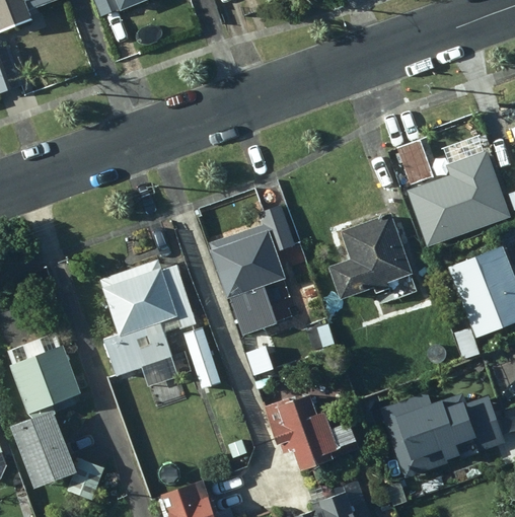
[(21,8),(42,0),(0,0),(0,37),(28,25),(21,8)]
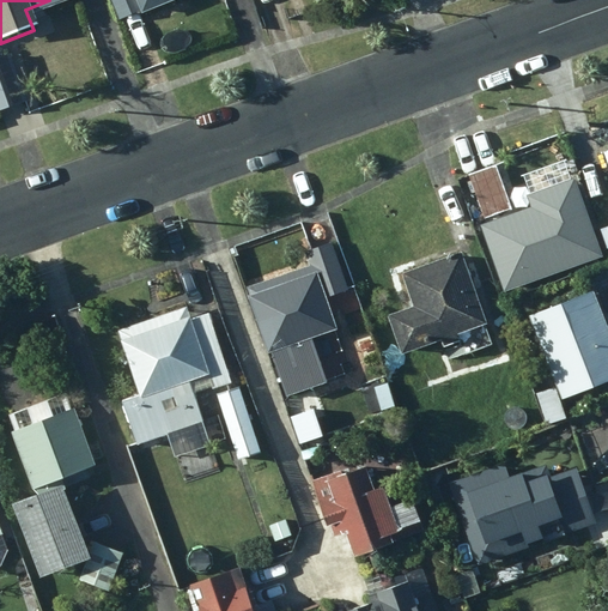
[(171,0),(109,0),(120,25),(138,18),(139,20),(174,6),(171,0)]
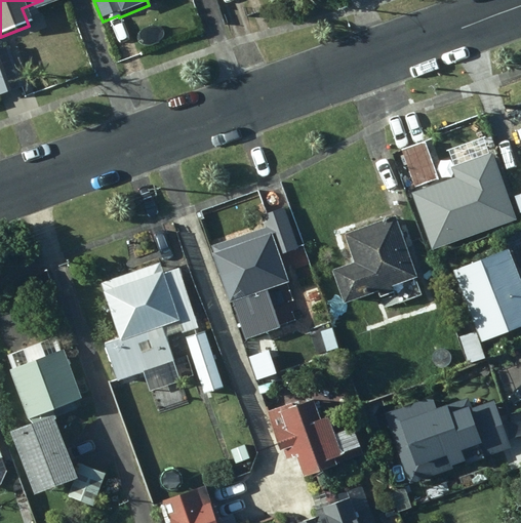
[(12,51),(0,54),(0,103),(27,93),(12,51)]
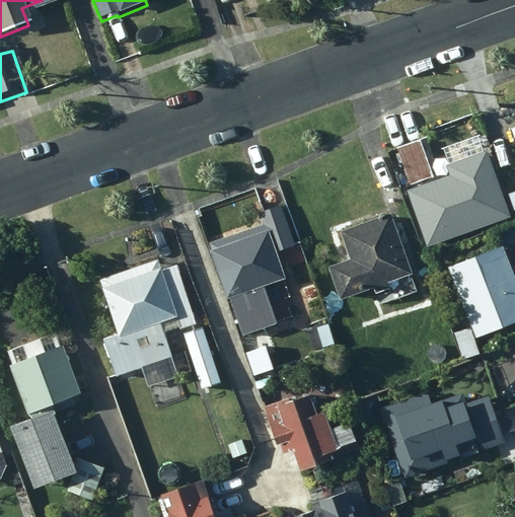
[(436,183),(421,144),(397,152),(412,193),(436,183)]
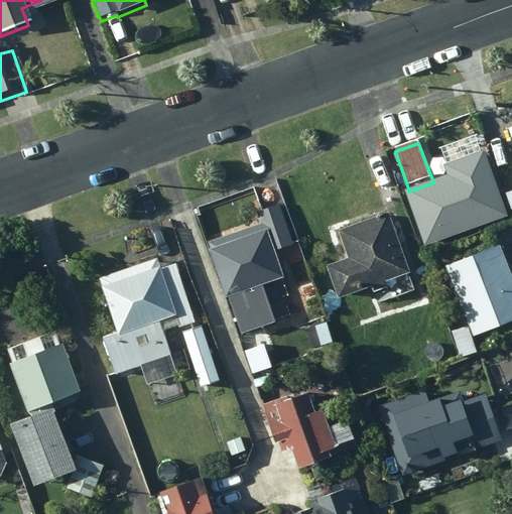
[(448,179),(406,195),(426,249),(509,220),(485,155),(444,170),(448,179)]
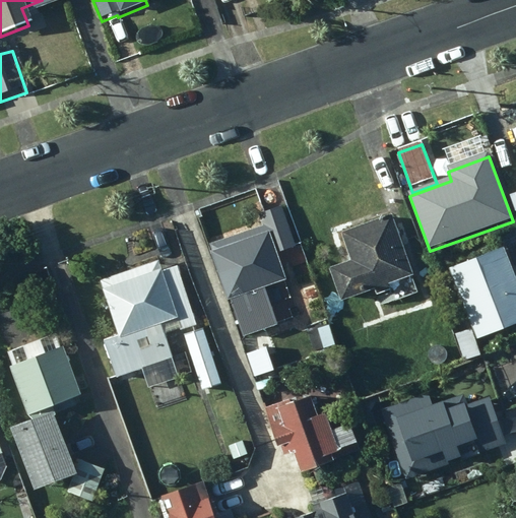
[(411,274),(390,212),(340,230),(351,261),(327,269),(337,300),(411,274)]
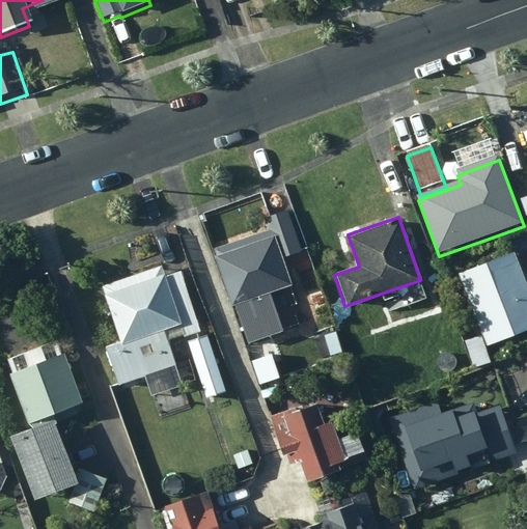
[(213,256),(245,340),(280,327),(268,294),(294,283),(274,233),(213,256)]
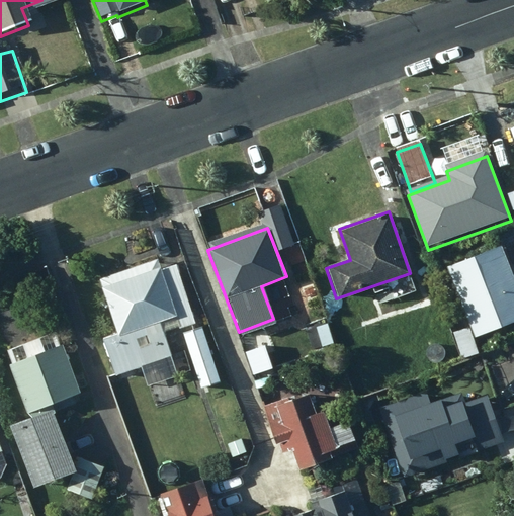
[(513,280),(503,253),(448,274),(468,327),(477,348),(513,334),(513,280)]
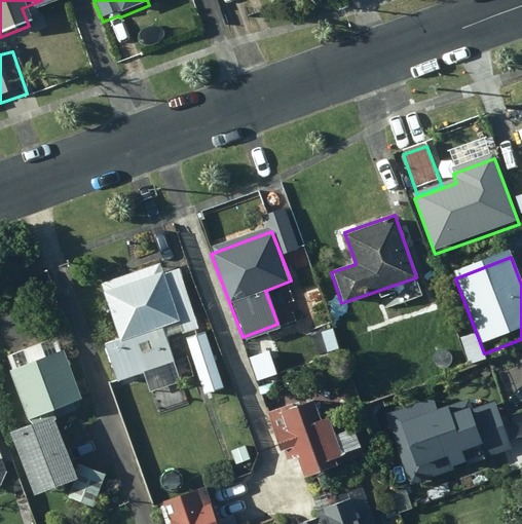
[(197,328),(179,268),(163,272),(162,270),(101,290),(118,338),(103,344),(116,381),(173,363),(159,327),(178,321),(182,334),(197,328)]
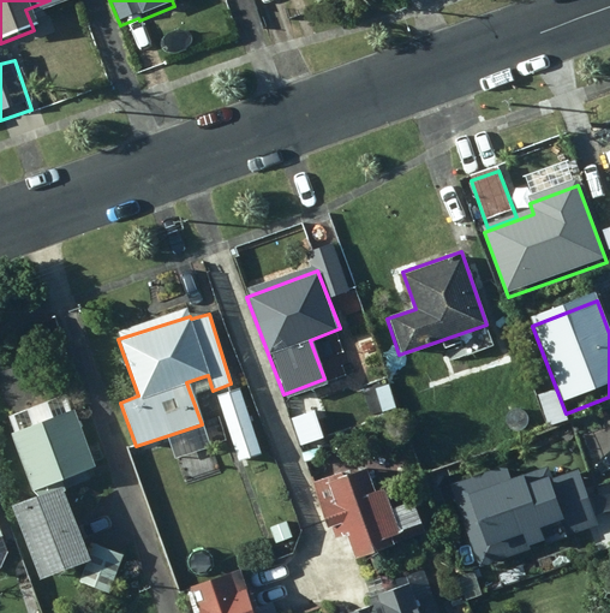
[(566,414),(556,388),(534,397),(548,428),(569,420),(566,414)]
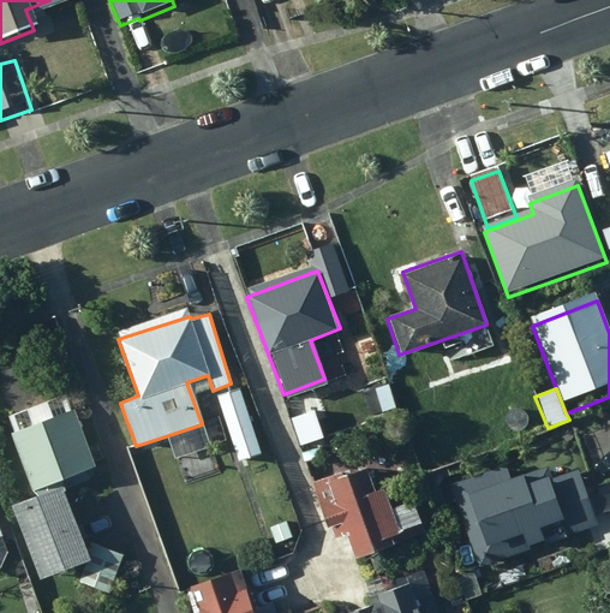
[(240,390),(219,397),(238,460),(259,453),(240,390)]
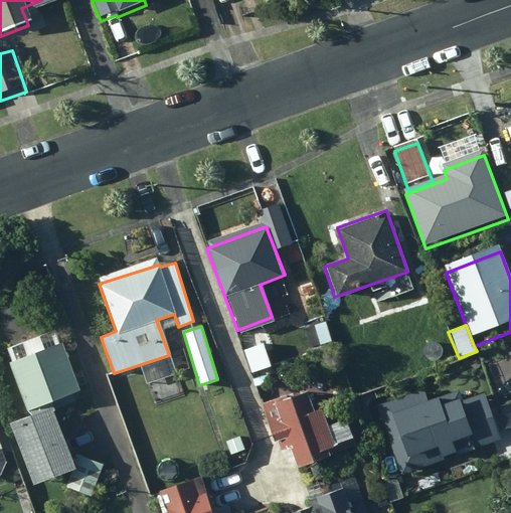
[(76,391),(59,343),(9,360),(26,408),(76,391)]
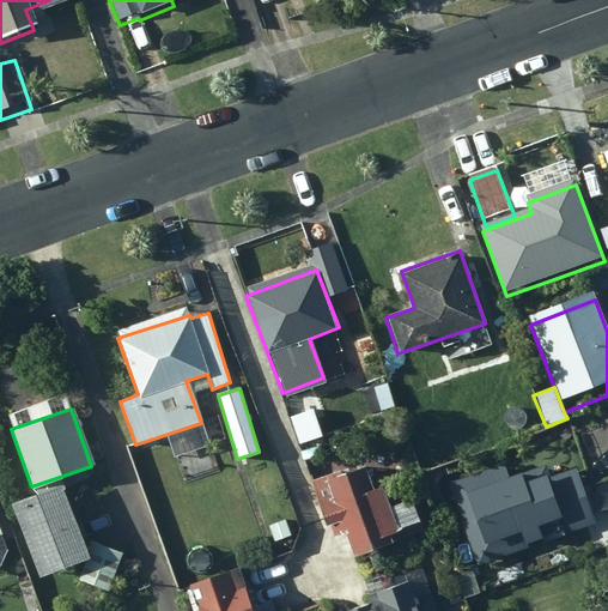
[(369,489),(358,461),(305,483),(322,524),(326,524),(330,534),(339,532),(348,554),(387,539),(384,534),(395,530),(378,484),(369,489)]
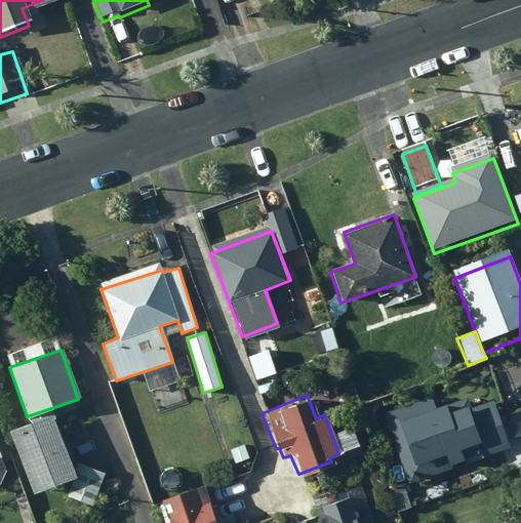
[(484,457),(463,399),(437,408),(433,397),(384,414),(408,484),(484,457)]
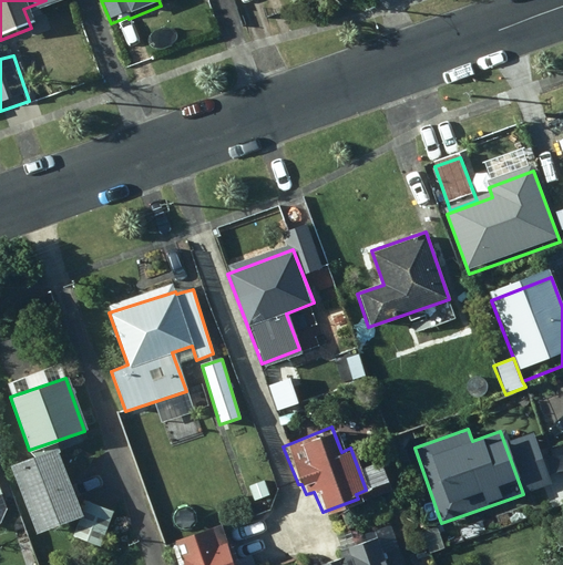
[(71,516),(47,450),(11,462),(36,530),(71,516)]
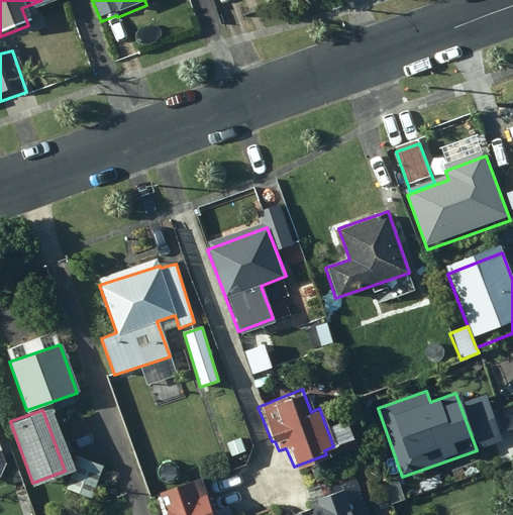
[(369,514),(355,481),(314,496),(316,501),(281,514),(369,514)]
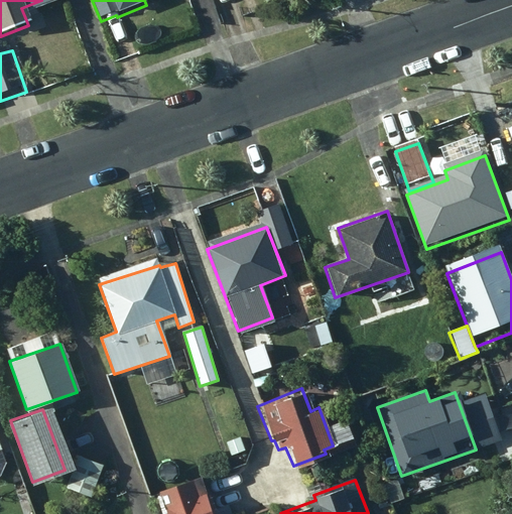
[(211,513),(204,493),(197,496),(190,481),(157,493),(164,513),(211,513)]
